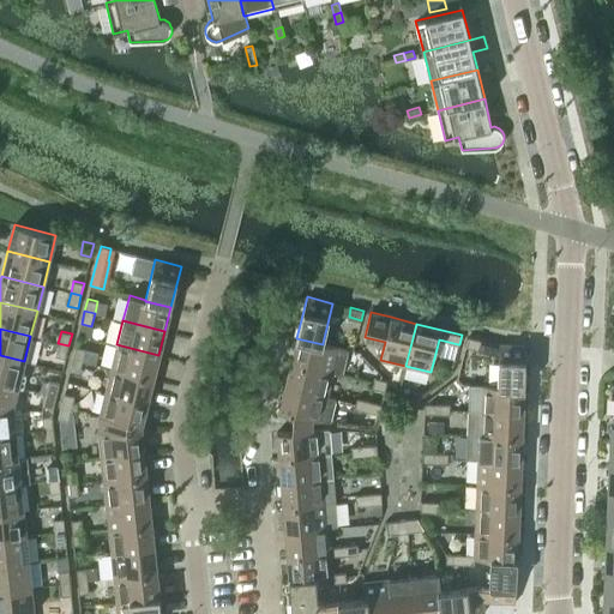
[(469,336),(465,347),(479,350),(485,351),(487,343),(481,341),(481,339),(469,336)]
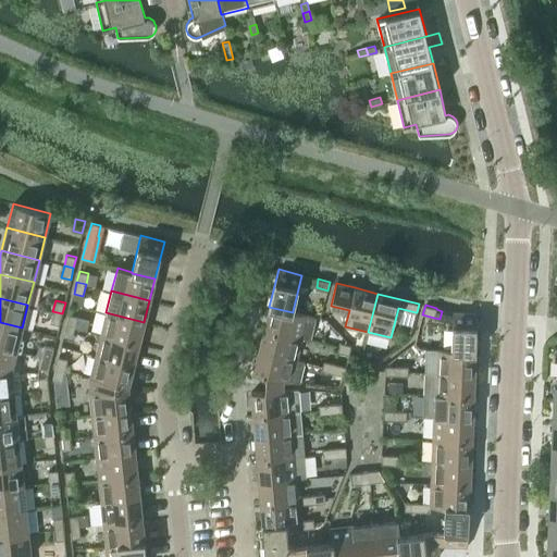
[(269,307),(263,329),(301,337),(310,339),(316,317),(293,311),(293,312),(269,307)]
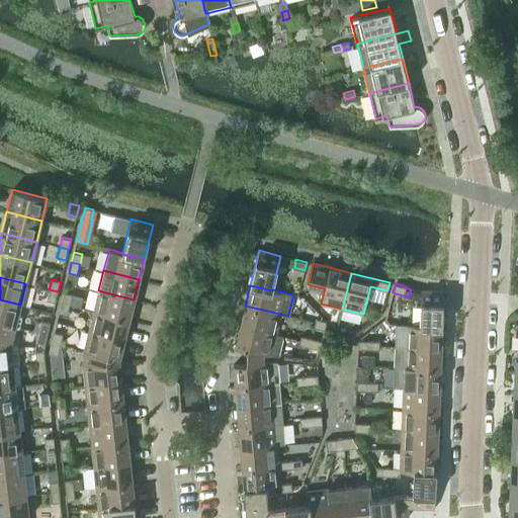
[(58,291),(49,289),(47,300),(55,303),(58,291)]
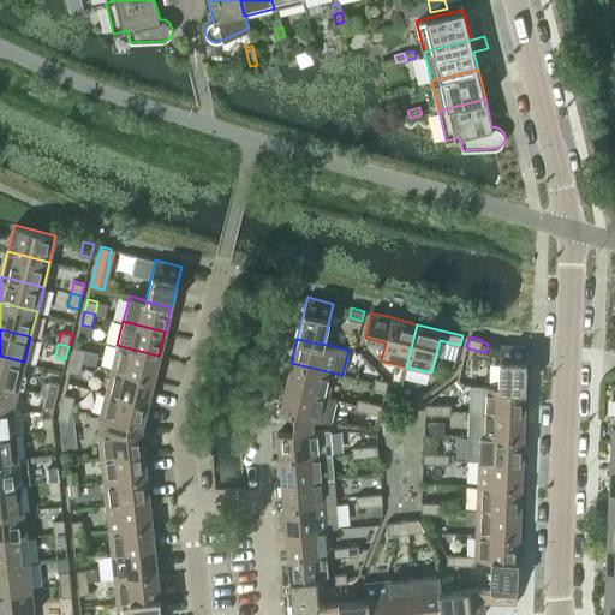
[(117,345),(112,369),(154,378),(159,356),(117,345)]
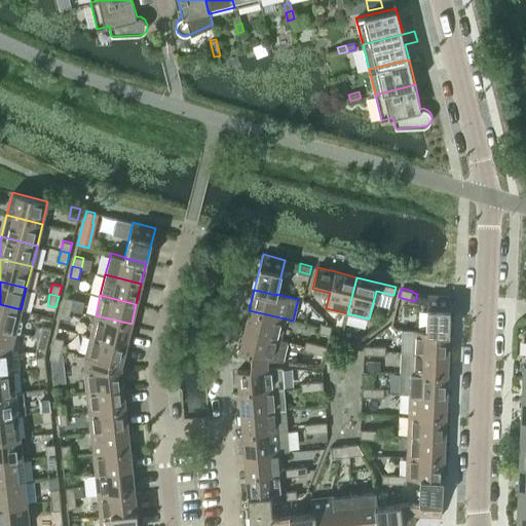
[(426,330),(426,331),(449,332),(451,296),(427,295),(426,330)]
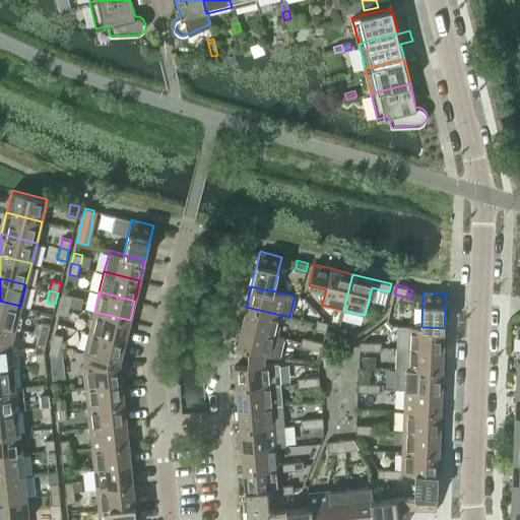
[(64,293),(61,304),(70,306),(72,296),(64,293)]
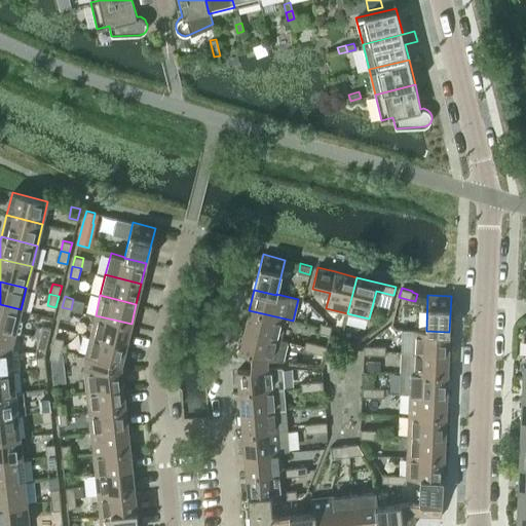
[(0,304),(0,327),(15,331),(21,309),(0,304)]
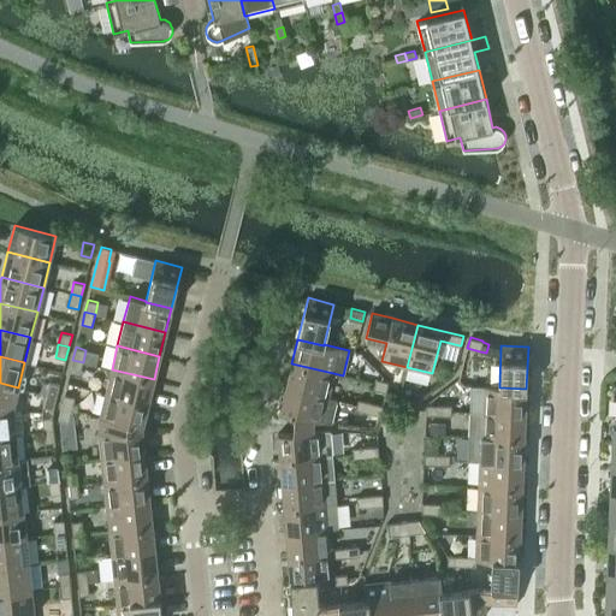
[(83,362),(72,360),(70,372),(80,374),(83,362)]
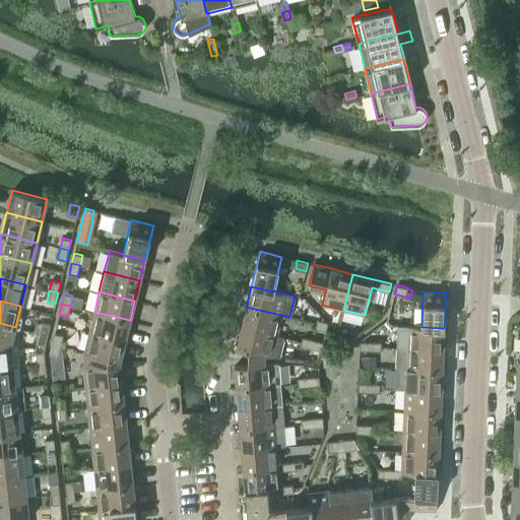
[(246,307),(241,326),(276,335),(281,315),(246,307)]
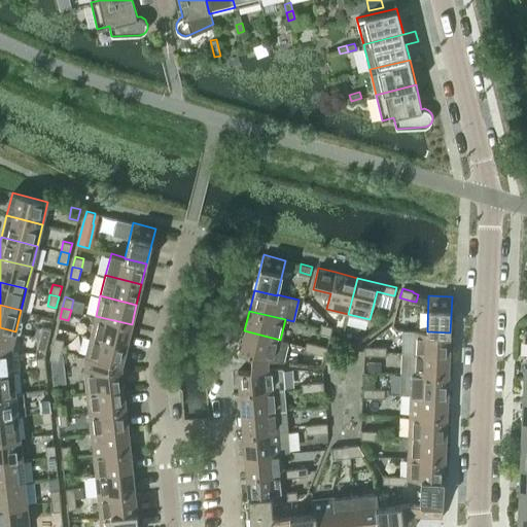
[(96,316),(91,337),(127,345),(132,324),(96,316)]
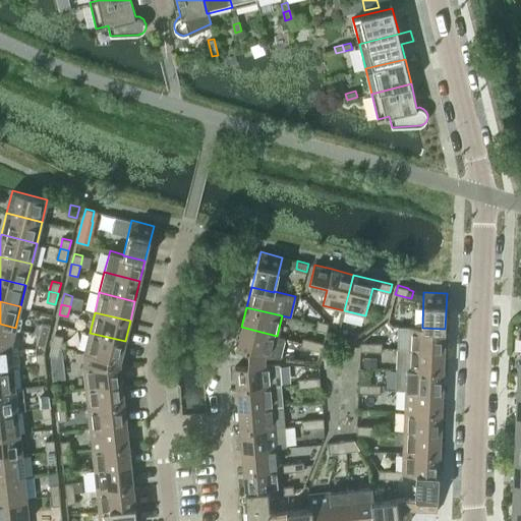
[(315,329),(327,332),(329,323),(317,321),(315,329)]
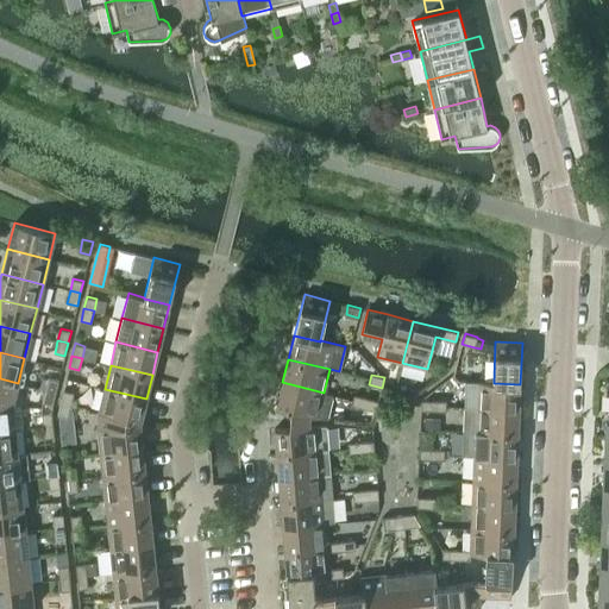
[(0,378),(0,405),(12,406),(18,383),(0,378)]
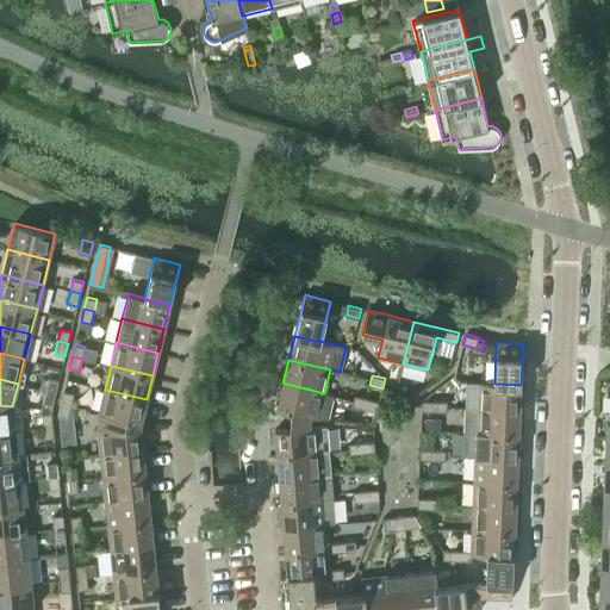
[(49,379),(45,391),(56,393),(58,381),(49,379)]
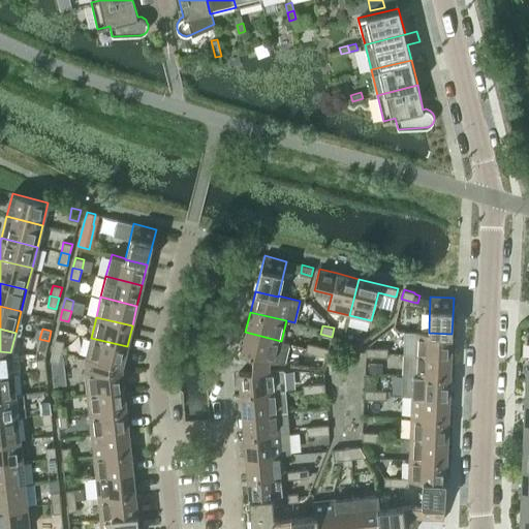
[(404,331),(403,353),(413,353),(450,355),(452,334),(429,333),(429,332),(404,331)]
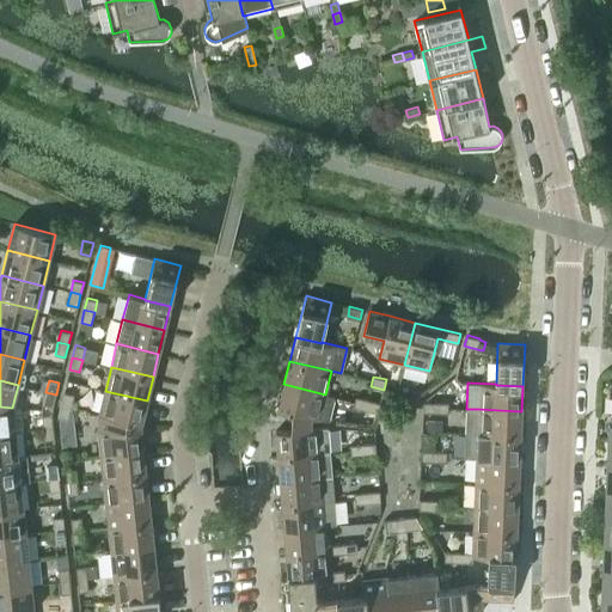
[(283,384),(277,409),(292,412),(292,421),(291,429),(311,428),(311,422),(311,417),(319,420),(329,421),(335,397),(325,395),(283,384)]
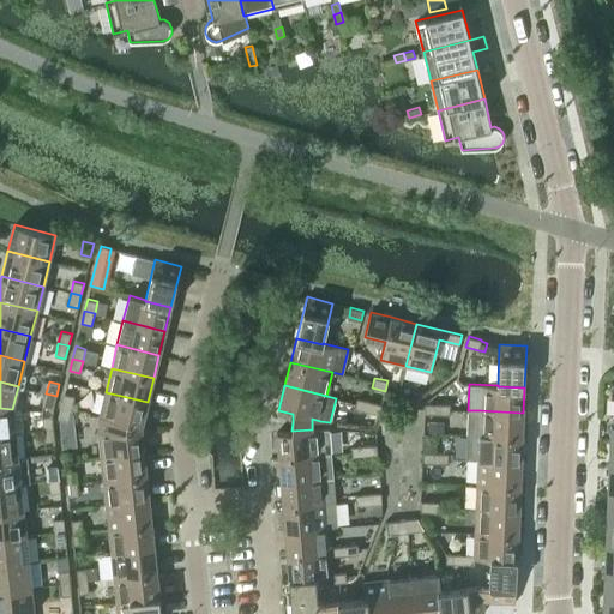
[(106,392),(100,416),(142,426),(148,402),(106,392)]
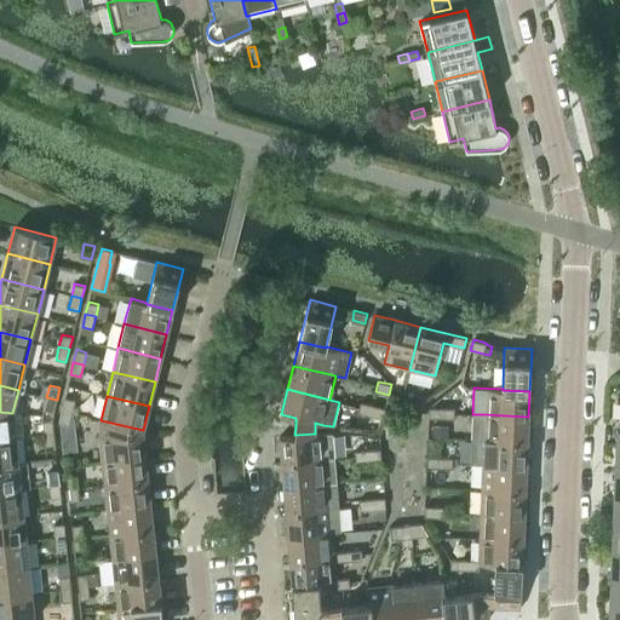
[(41,409),(41,415),(53,417),(53,413),(57,400),(46,397),(44,411),(41,409)]
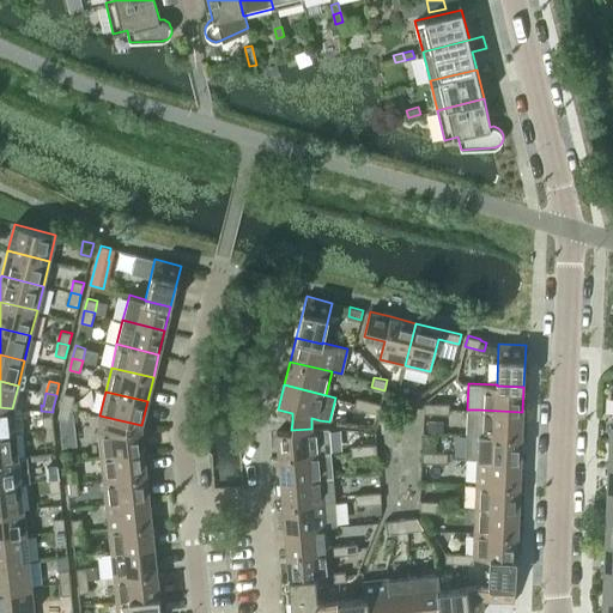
[(64,393),(61,405),(71,408),(74,395),(64,393)]
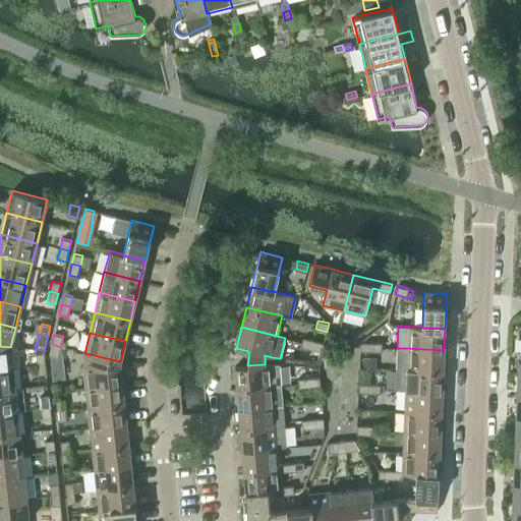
[(300,346),(311,349),(313,340),(303,338),(300,346)]
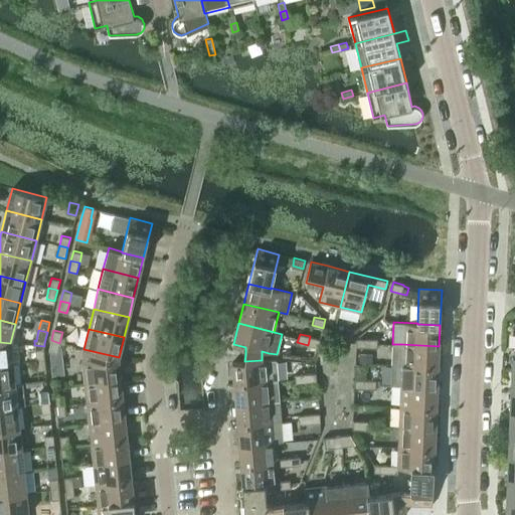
[(310,336),(308,345),(318,347),(320,339),(310,336)]
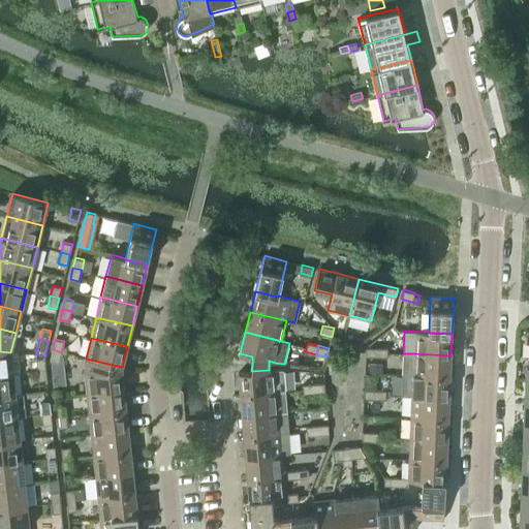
[(366,356),(377,356),(377,348),(366,347),(366,356)]
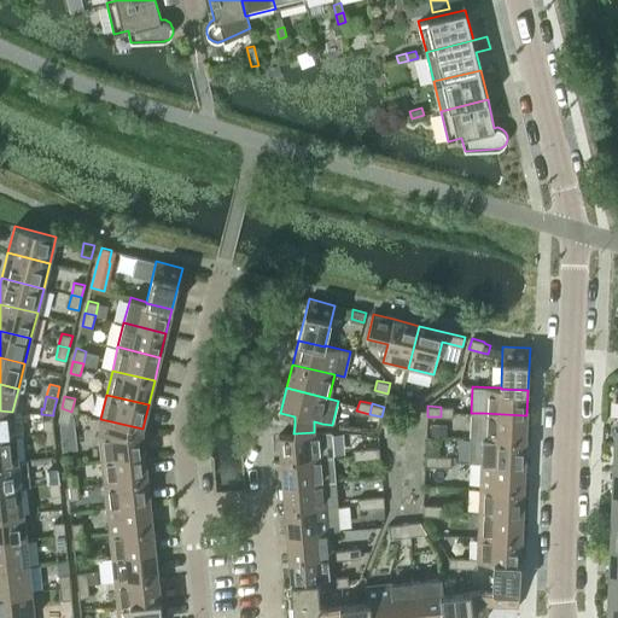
[(441,407),(441,417),(453,418),(453,407),(441,407)]
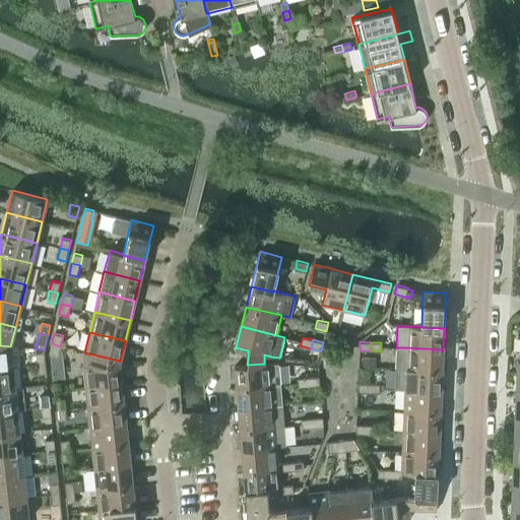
[(52,343),(49,354),(51,354),(58,356),(60,346),(52,343)]
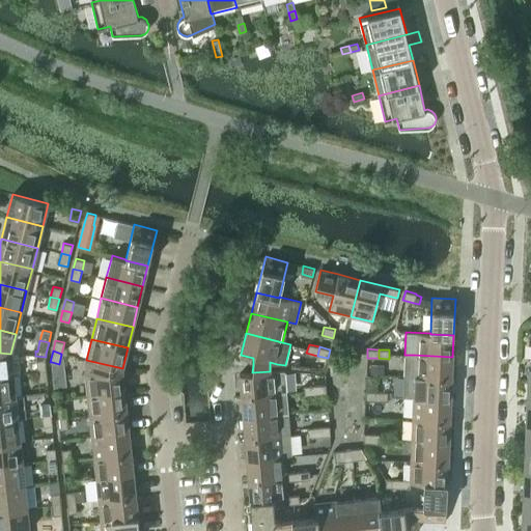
[(0,353),(0,374),(12,374),(10,354),(0,353)]
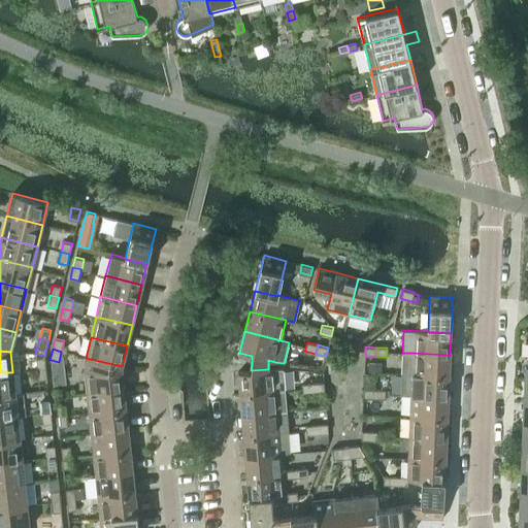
[(402,353),(401,373),(411,374),(449,375),(450,355),(413,353),(402,353)]
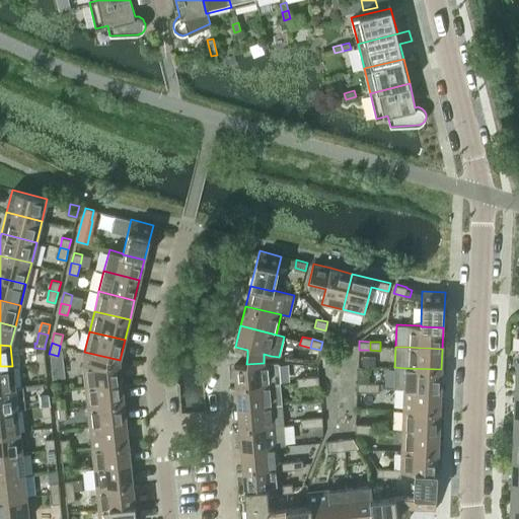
[(35,352),(36,363),(46,362),(44,351),(45,349),(34,348),(34,353),(35,352)]
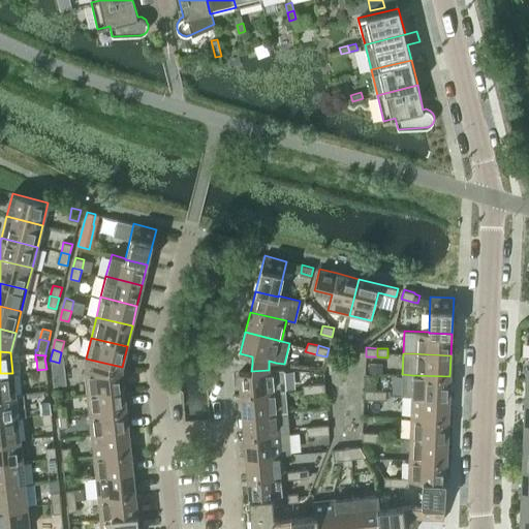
[(85,372),(87,393),(124,389),(122,368),(122,367),(86,359),(85,372)]
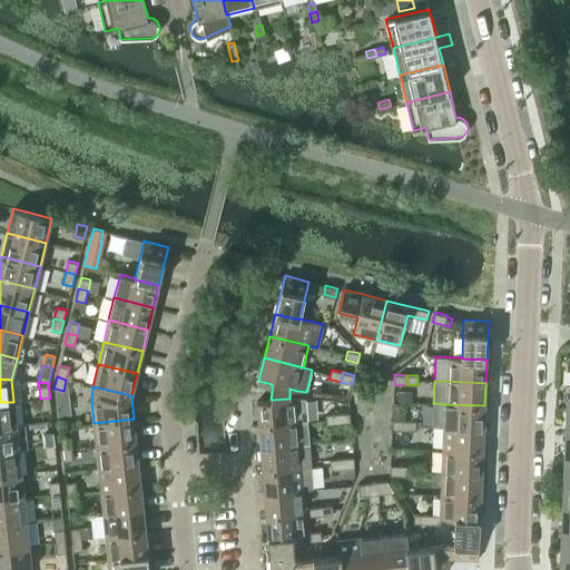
[(50,397),(40,399),(41,410),(51,410),(50,397)]
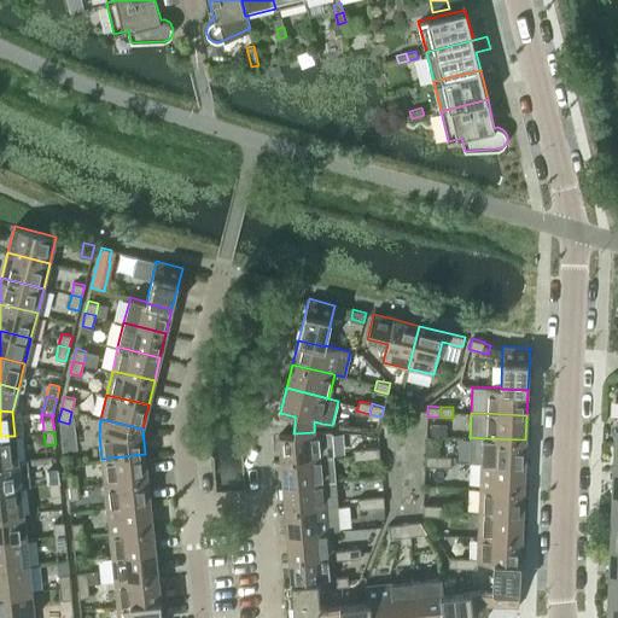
[(279,435),(281,460),(334,456),(332,431),(322,431),(289,433),(279,435)]
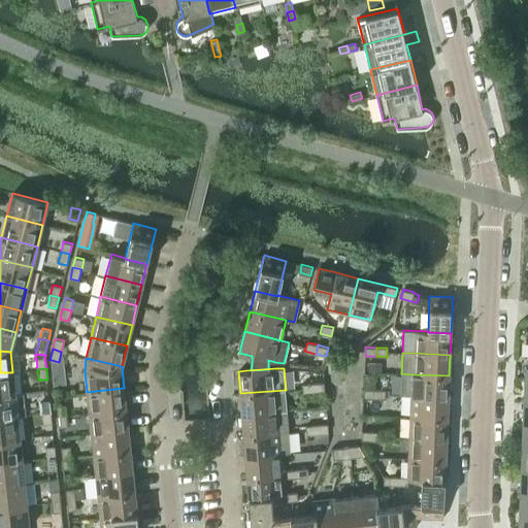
[(0,372),(0,395),(15,394),(12,372),(0,372)]
